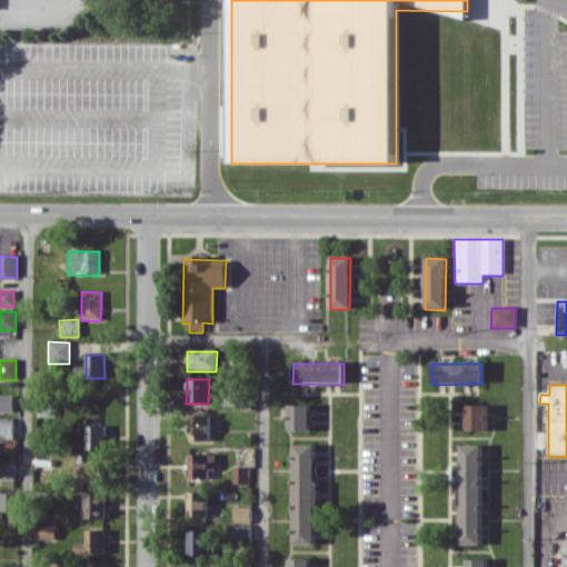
[(0,414),(12,414),(12,396),(0,396),(0,414)]
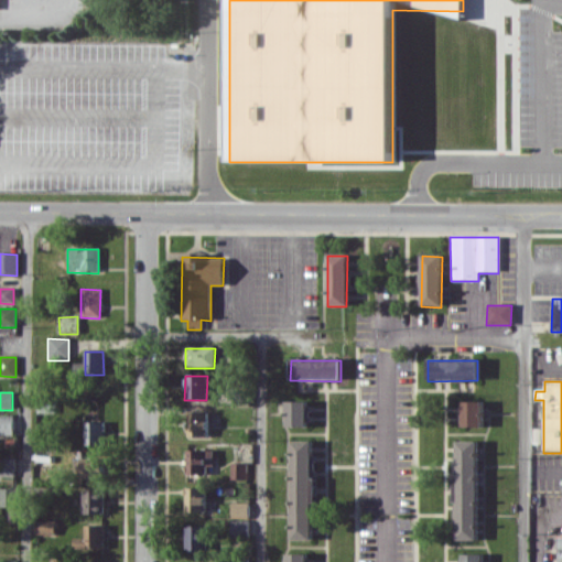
[(36,414),(54,414),(54,399),(36,400),(36,414)]
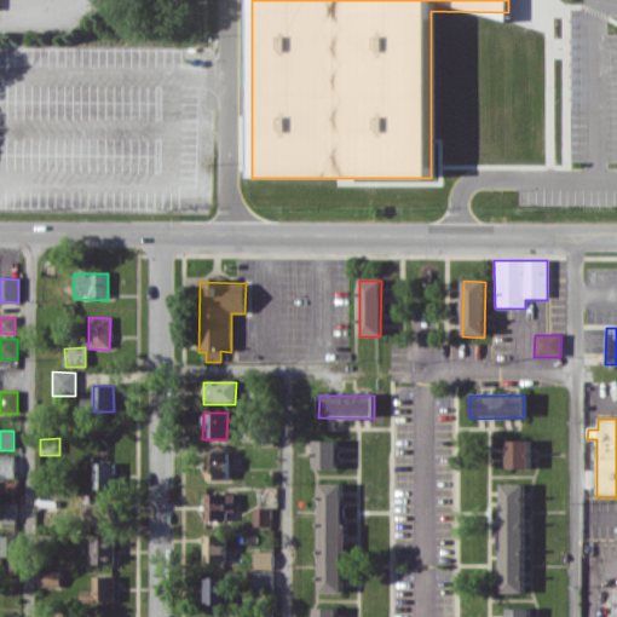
[(338,471),(338,442),(315,442),(315,470),(338,471)]
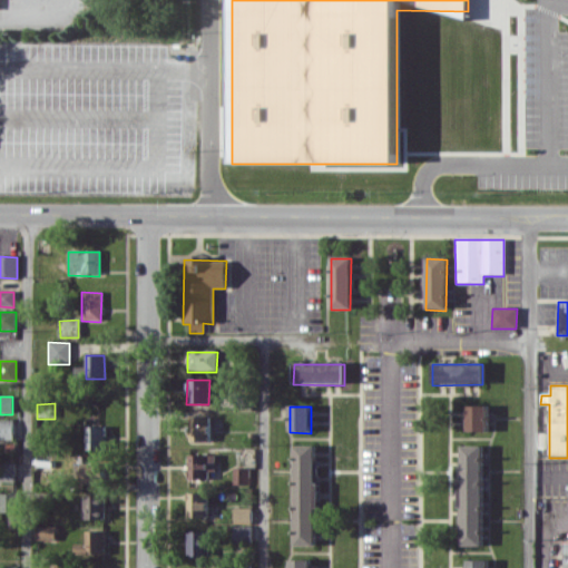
[(467,433),(487,432),(487,407),(467,408),(467,433)]
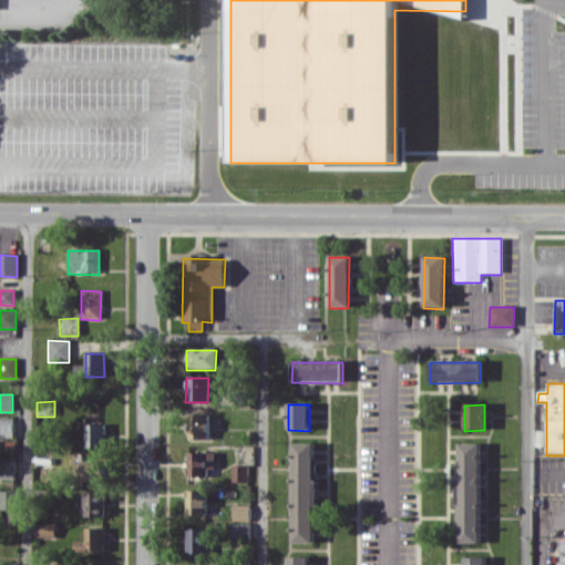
[(187,441),(208,440),(208,415),(187,415),(187,441)]
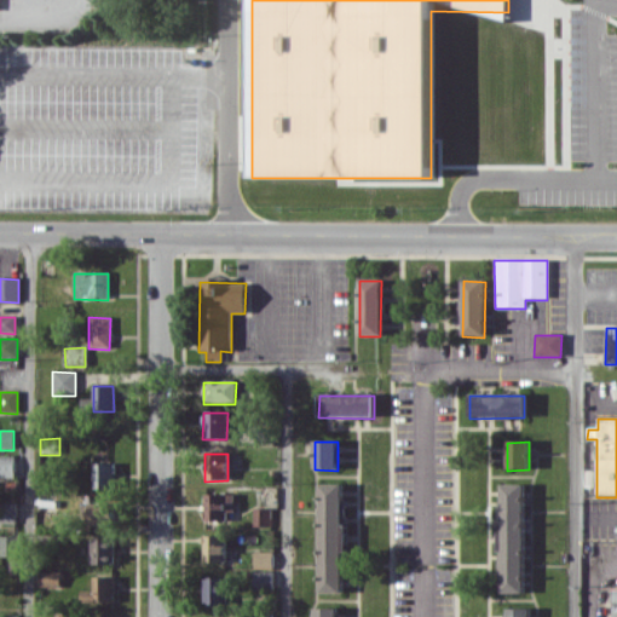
[(13,457),(0,457),(0,479),(15,480),(13,457)]
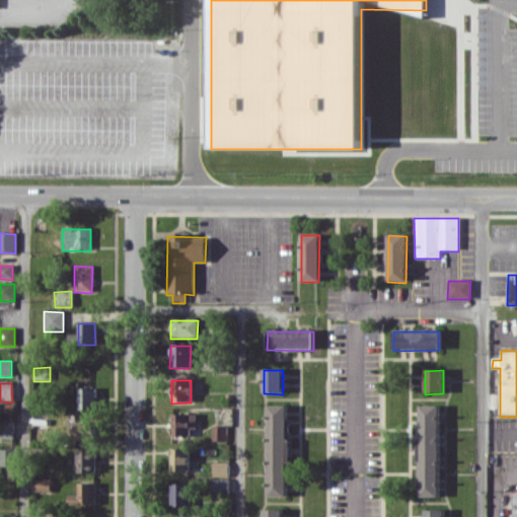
[(77,411),(95,411),(95,389),(77,389),(77,411)]
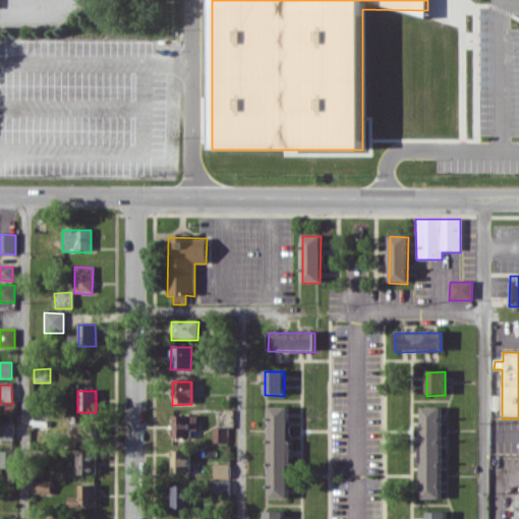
[(270,500),(288,500),(288,463),(290,463),(289,408),(269,408),(270,500)]
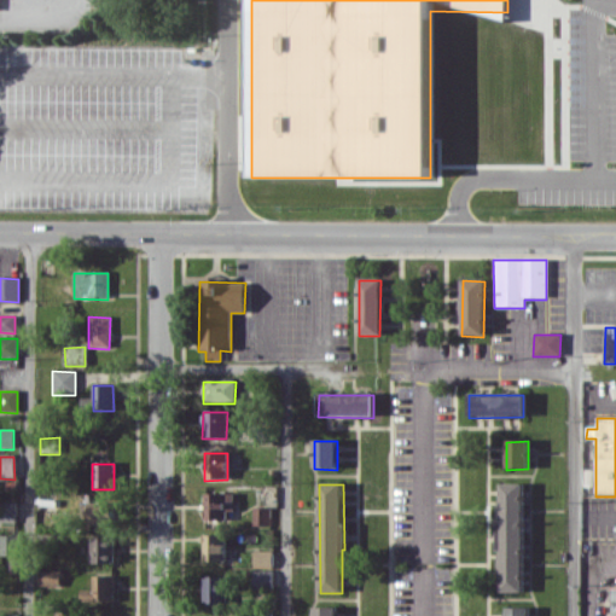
[(523,593),(522,486),(498,486),(499,593),(523,593)]
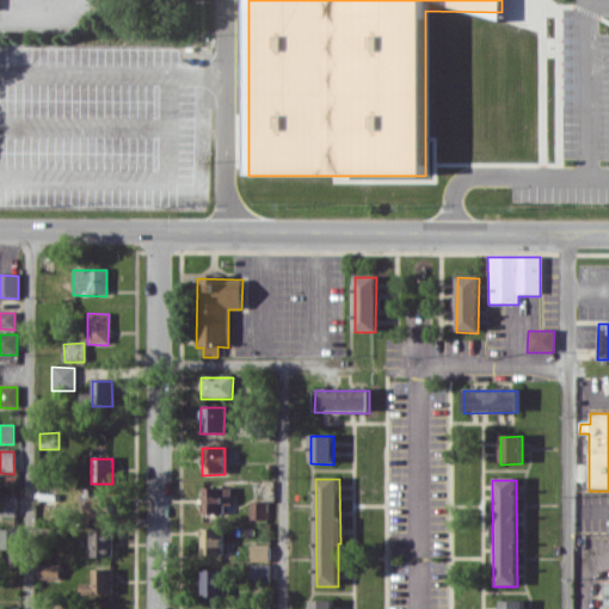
[(202,515),(222,515),(222,506),(231,506),(231,488),(202,488),(202,515)]
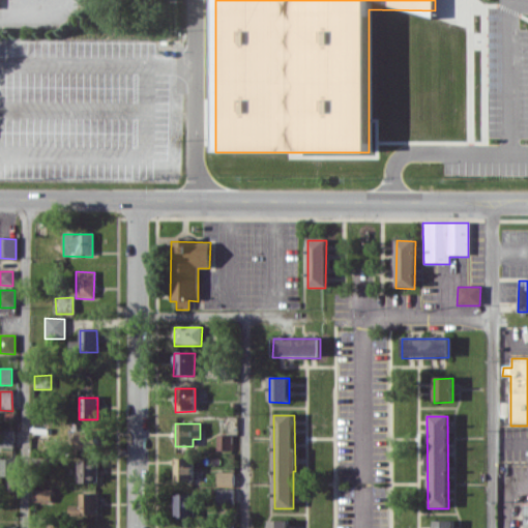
[(0,448),(13,449),(13,432),(0,431),(0,448)]
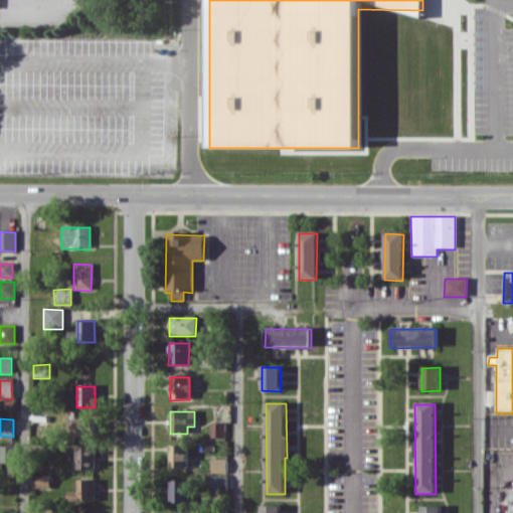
[(95,438),(95,420),(72,419),(72,437),(95,438)]
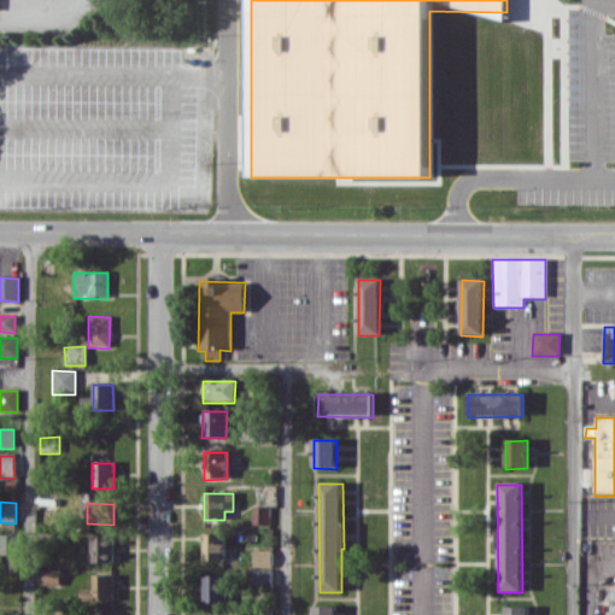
[(251,526),(269,526),(269,508),(252,508),(251,526)]
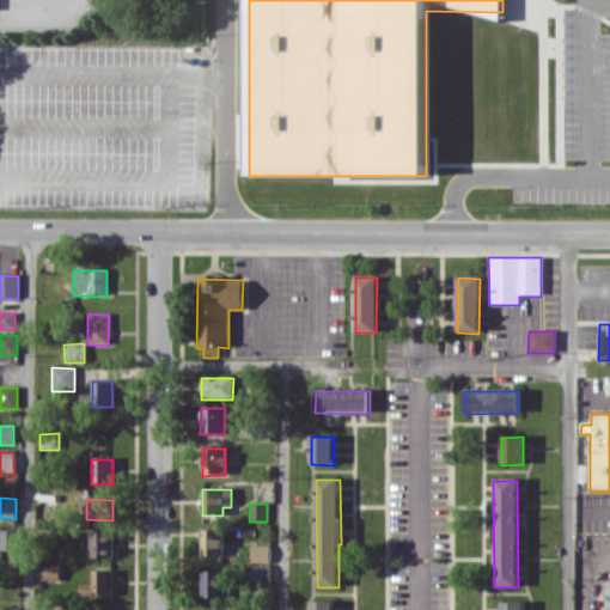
[(201,557),(221,557),(221,530),(201,530),(201,557)]
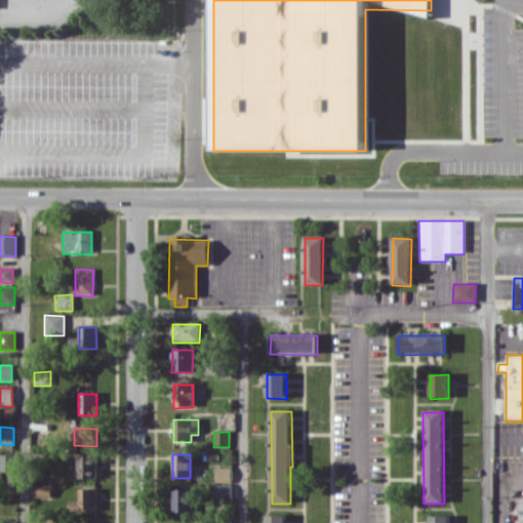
[(0,473),(14,473),(14,455),(0,455),(0,473)]
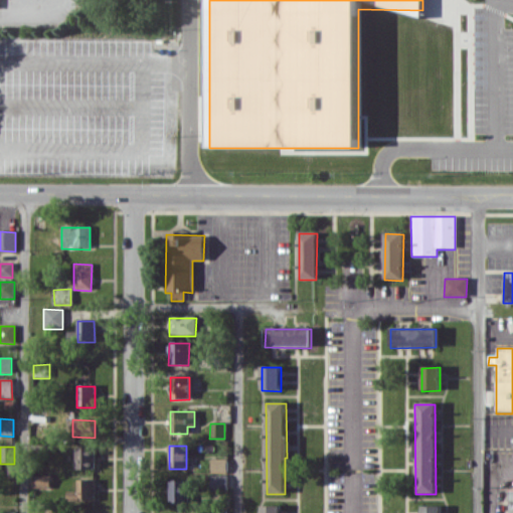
[(76,471),(94,471),(94,449),(76,449),(76,471)]
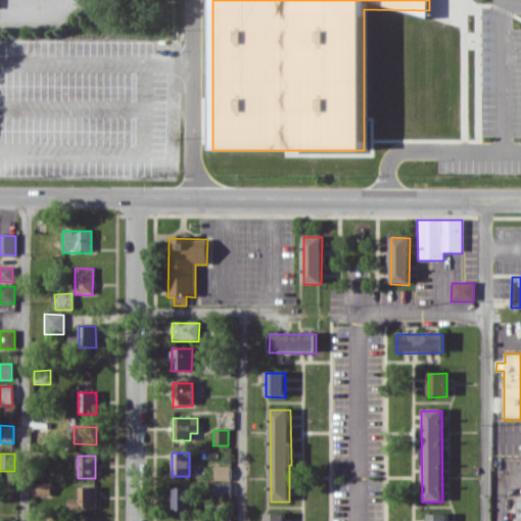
[(230,467),(215,467),(214,481),(230,482),(230,467)]
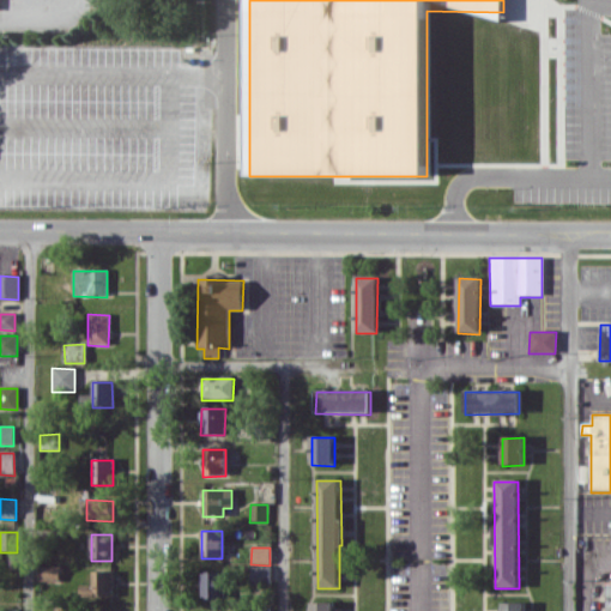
[(270,568),(250,567),(249,586),(270,586),(270,568)]
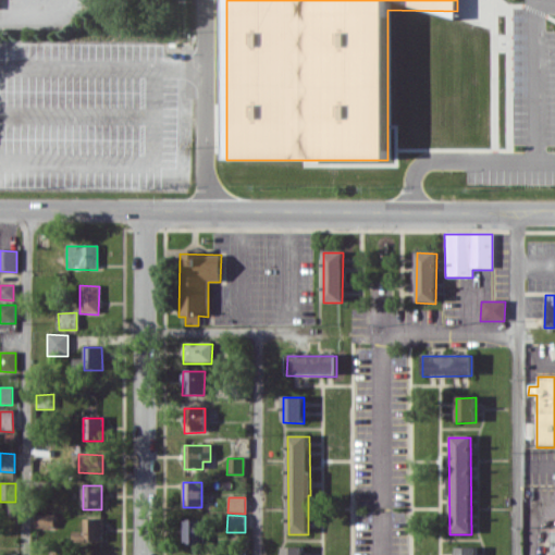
[(34,516),(35,530),(54,530),(53,516),(34,516)]
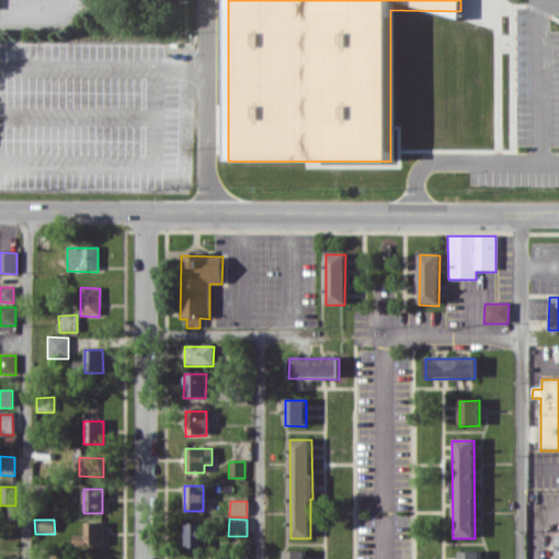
[(102,524),(83,524),(84,536),(75,537),(75,547),(103,547),(102,524)]
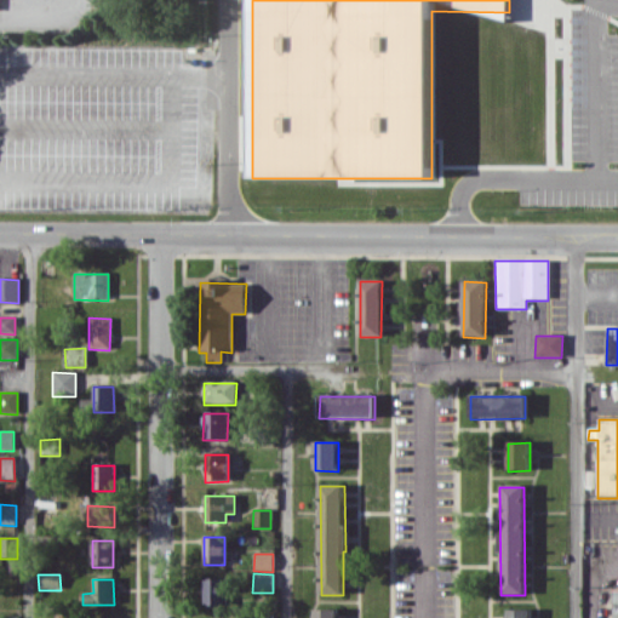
[(227,579),(205,579),(204,606),(225,606),(227,579)]
